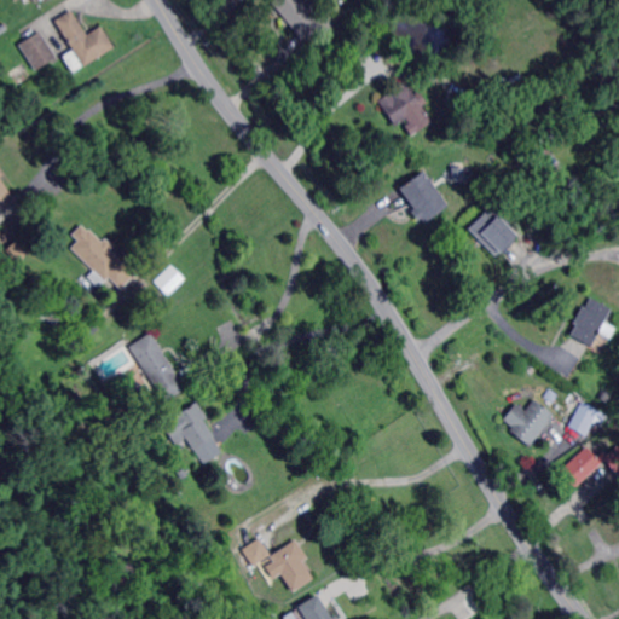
[(300,0),(314,17),(320,11),(335,29),(311,48),(305,41),(302,42),(293,32),(294,30),(271,3),(273,0),(300,0)]
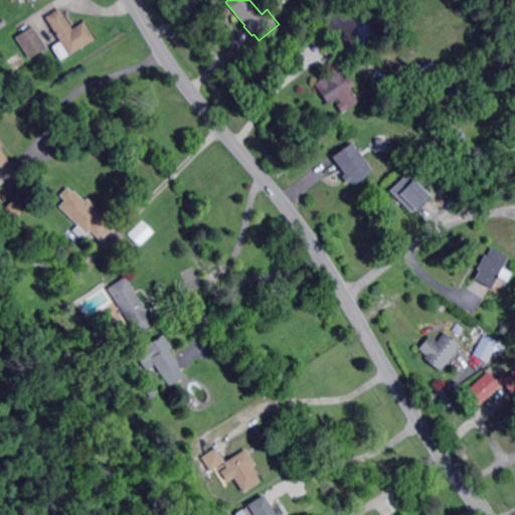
[(73,29),(75,27),(77,26),(81,24),(84,21),(96,39),(70,55),(69,54),(60,41),(60,40),(46,17),(60,8),(60,9),(64,15),(73,29)]
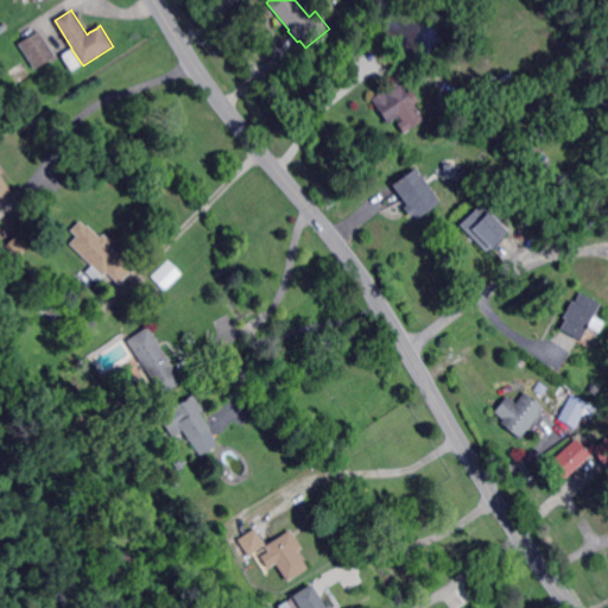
[(35,70),(26,57),(19,44),(27,39),(39,31),(55,57),(50,59),(35,70)]
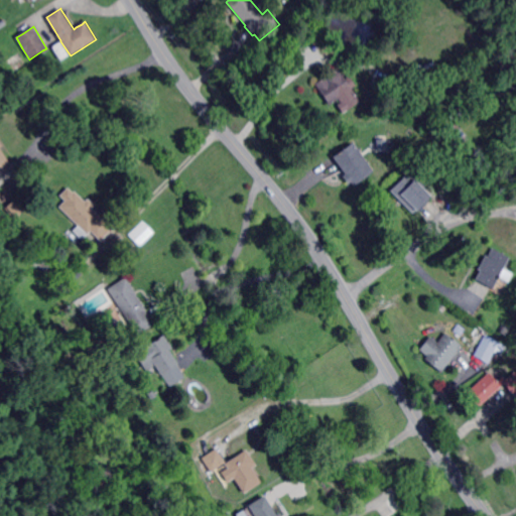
[(17,73),(13,66),(22,60),(26,67),(17,73)]
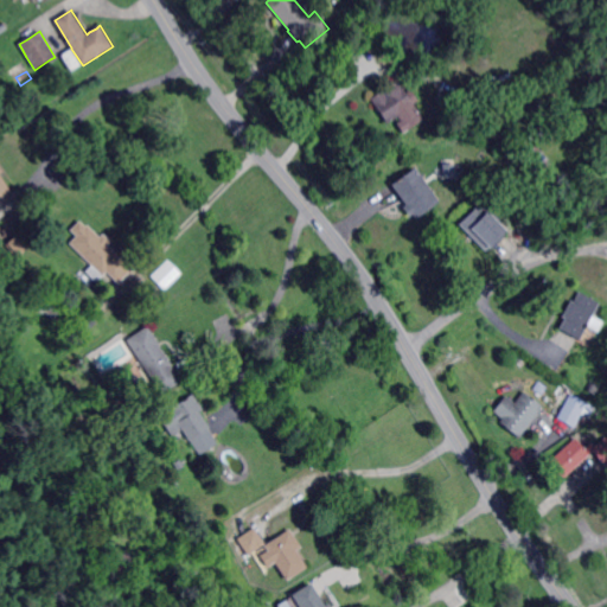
[(406,93),(410,89),(417,101),(413,103),(422,119),(402,132),(396,123),(401,120),(397,115),(387,123),(370,98),(396,81),(406,93)]
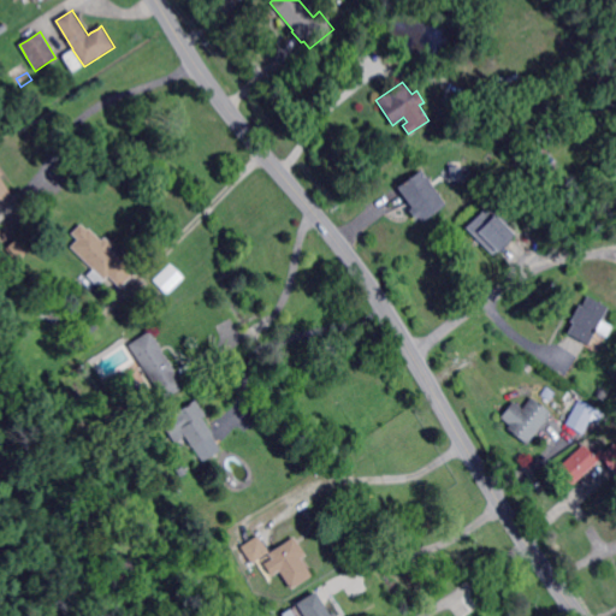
[(499,105),(493,95),(507,88),(511,96),(499,105)]
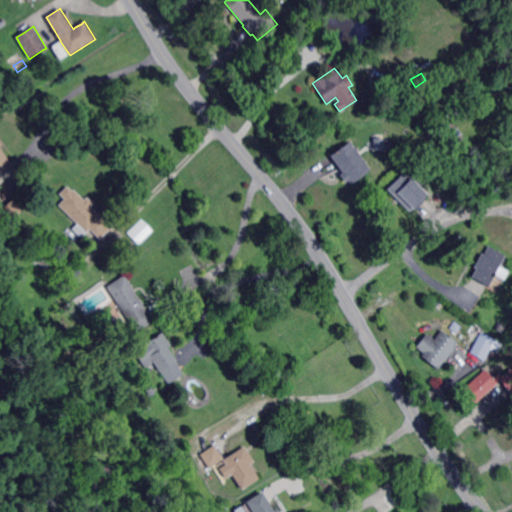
[(11,163),(0,169),(0,139),(4,146),(1,147),(11,163)]
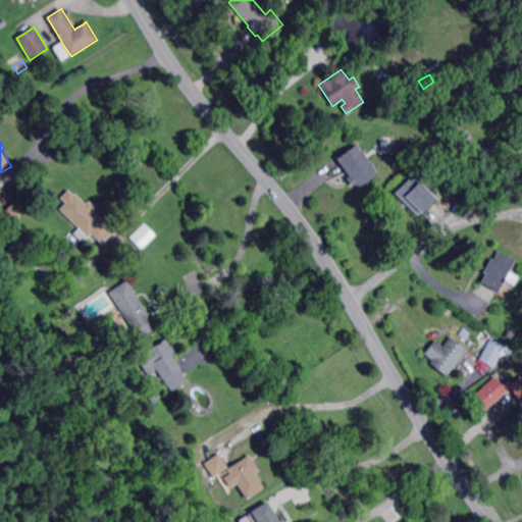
[(360,188),(357,184),(353,187),(348,178),(351,176),(338,159),(359,144),(380,173),(360,188)]
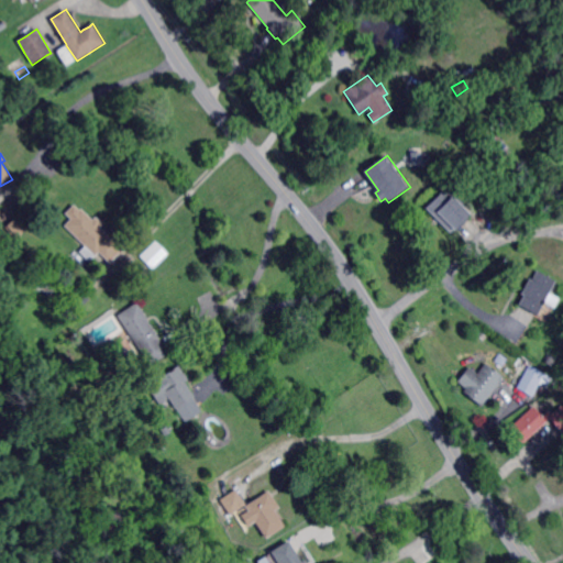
[(452,232),(428,208),(445,189),(471,214),(452,232)]
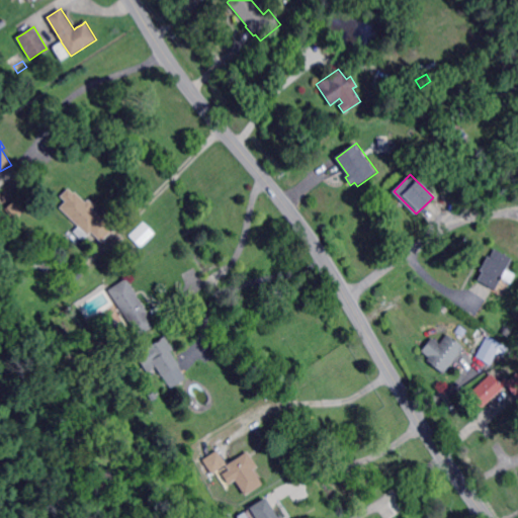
[(74,193),(76,191),(86,202),(89,199),(96,206),(93,208),(111,227),(114,230),(103,242),(102,242),(92,232),(89,235),(83,241),(78,236),(74,232),(79,227),(77,224),(61,207),(66,201),(62,196),(70,188),(74,193)]
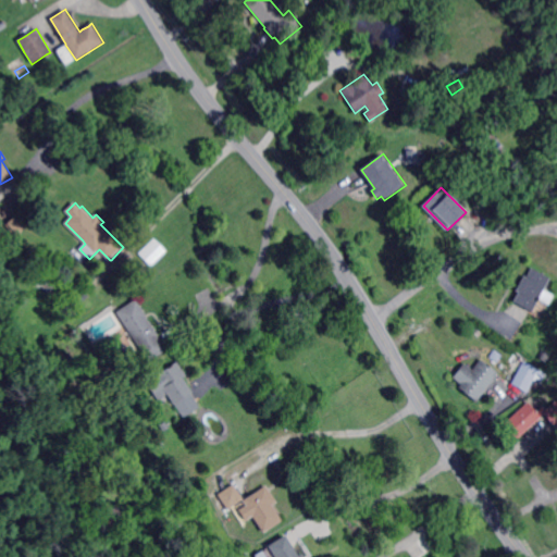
[(17,236),(8,224),(20,214),(29,226),(17,236)]
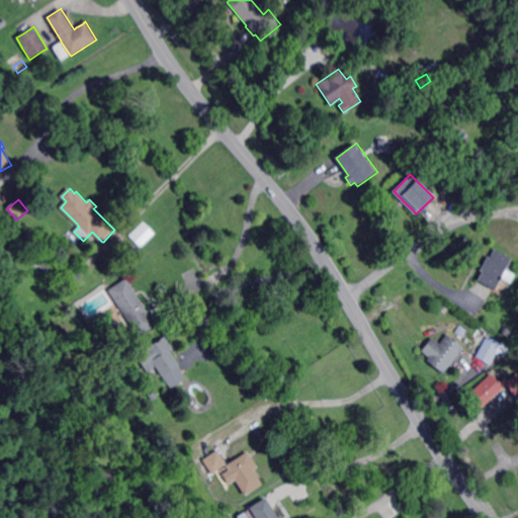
[(154,233),(143,221),(127,234),(139,246),(154,233)]
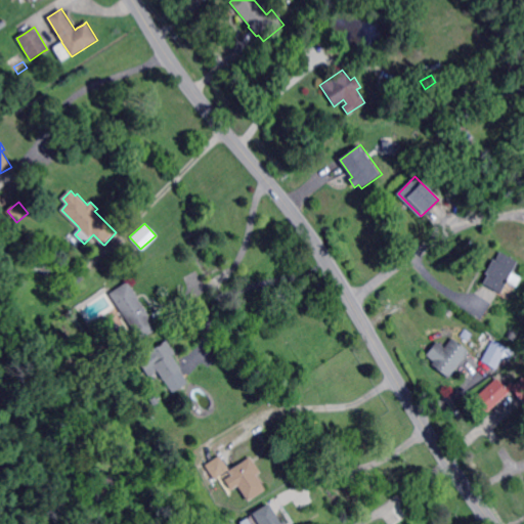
[(519,261),(501,293),(484,284),(489,275),(486,273),(494,259),(496,260),(501,252),(519,261)]
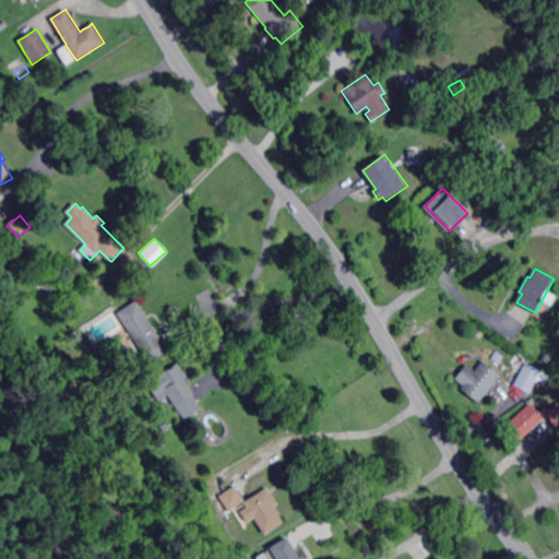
[(151,363),(134,339),(118,313),(121,312),(138,300),(143,308),(149,316),(149,318),(147,319),(147,320),(159,337),(158,339),(165,348),(167,352),(151,363)]
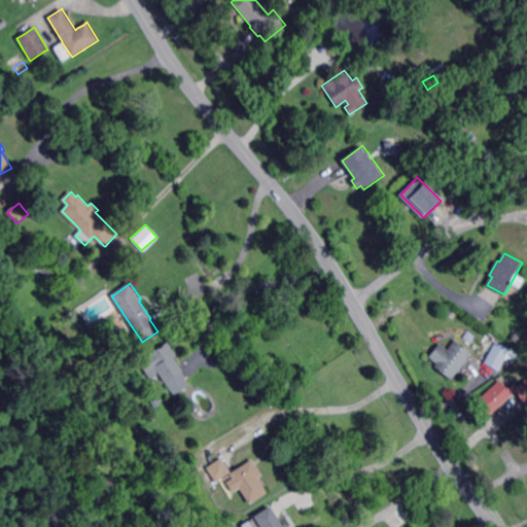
[(520,341),(514,338),(517,331),(523,335),(520,341)]
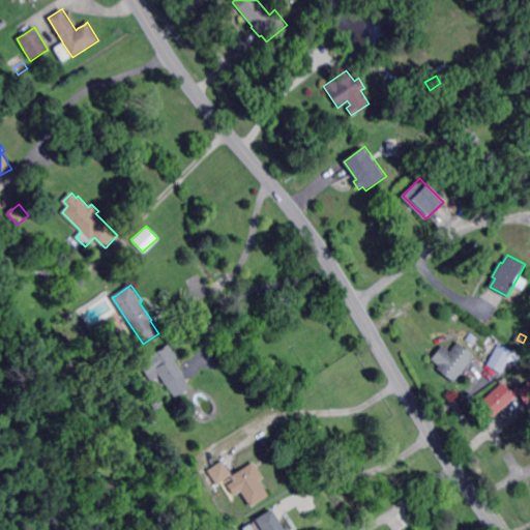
[(476,355),(455,382),(438,369),(441,365),(434,359),(444,345),(452,351),(460,343),(476,355)]
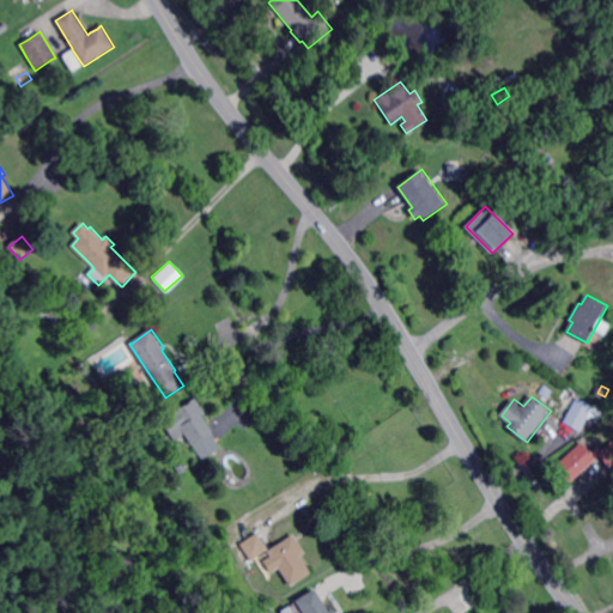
[(583,431),(565,422),(581,396),(598,406),(583,431)]
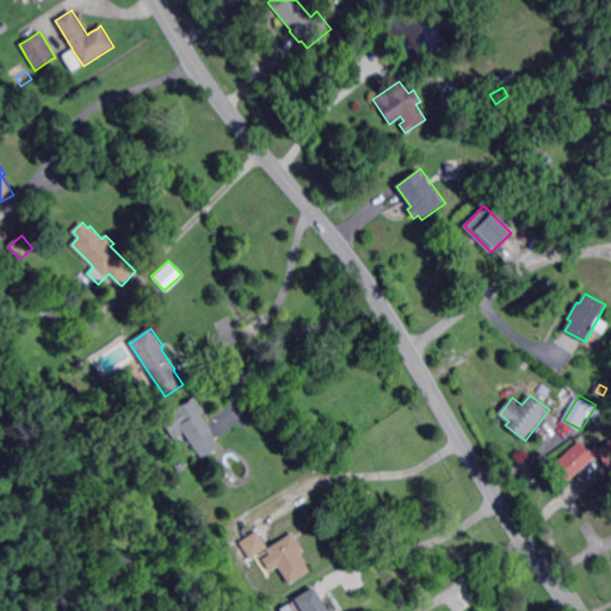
[(216,443),(218,446),(203,456),(193,442),(192,443),(190,439),(186,433),(176,440),(171,432),(162,419),(196,397),(202,407),(205,412),(204,413),(202,414),(211,430),(213,431),(210,432),(216,443)]
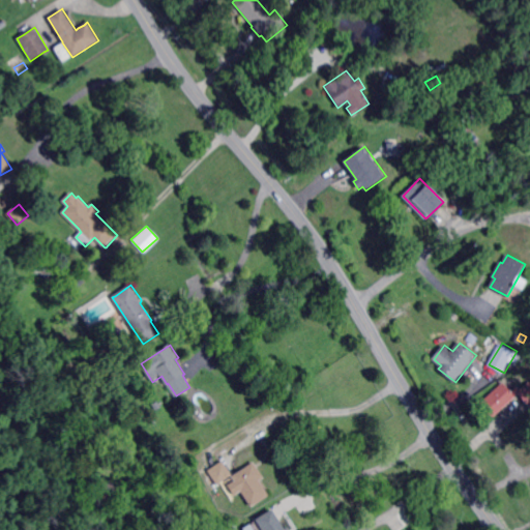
[(514,392),(521,386),(524,389),(529,383),(529,399),(528,401),(521,393),(492,419),(481,408),(484,406),(481,403),(505,382),(514,392)]
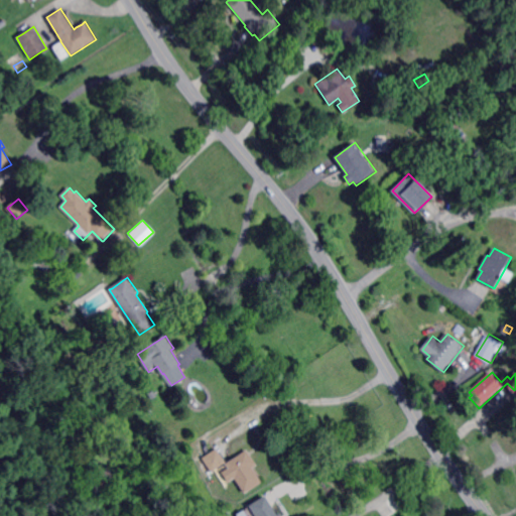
[(154,400),(152,398),(150,394),(152,392),(154,391),(158,396),(154,400)]
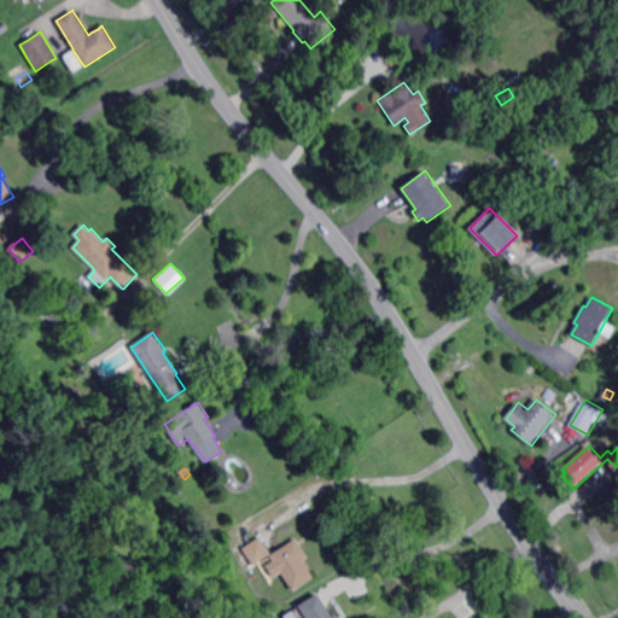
[(104,509),(98,501),(109,494),(115,502),(104,509)]
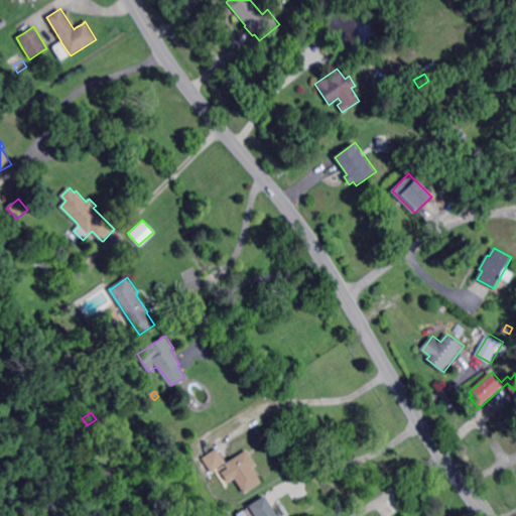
[(212,473),(202,459),(204,458),(214,450),(215,450),(217,448),(226,463),(225,463),(222,466),(216,470),(212,473)]
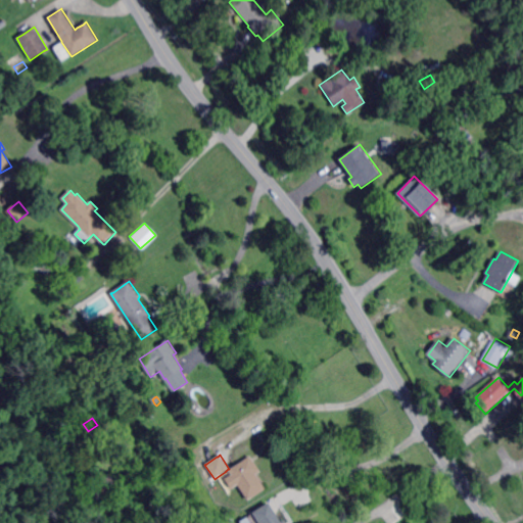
[(265,489),(248,501),(238,485),(231,489),(231,488),(228,484),(225,479),(231,475),(229,471),(229,470),(245,460),(247,462),(248,465),(265,489)]
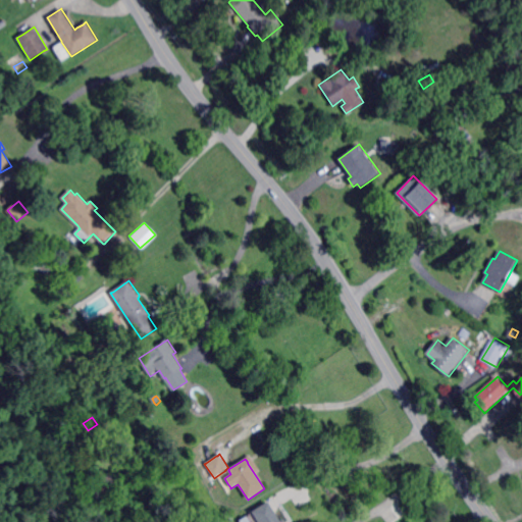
[(278,521),(282,519),(283,521),(257,521),(251,511),(266,502),(278,521)]
